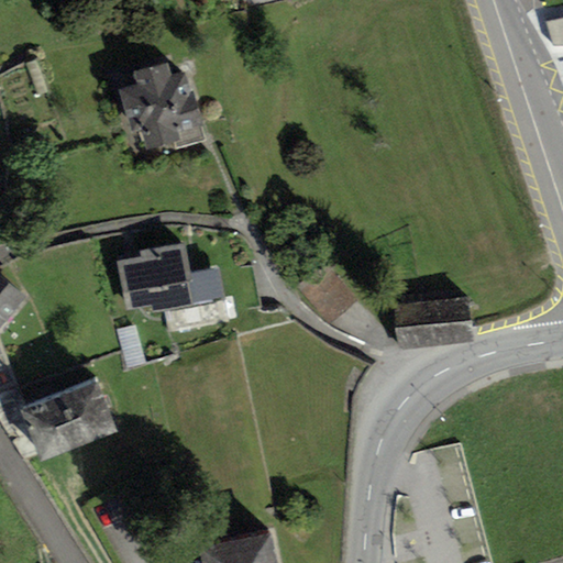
[(562,19),(545,23),(553,46),(562,46),(562,19)]
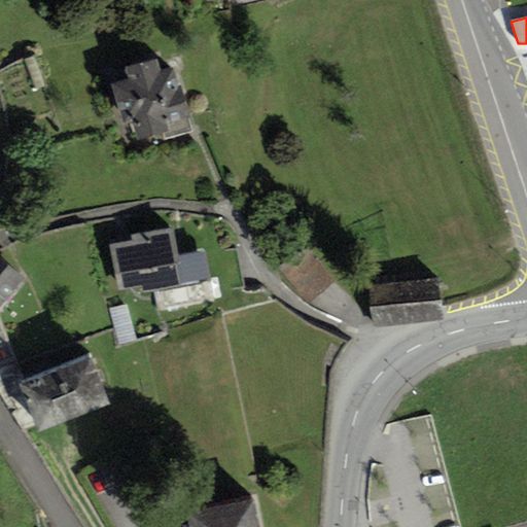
[(128,79),(110,84),(123,124),(132,120),(138,142),(163,134),(165,140),(190,132),(187,119),(189,118),(174,69),(161,73),(157,60),(125,70),(128,79)]
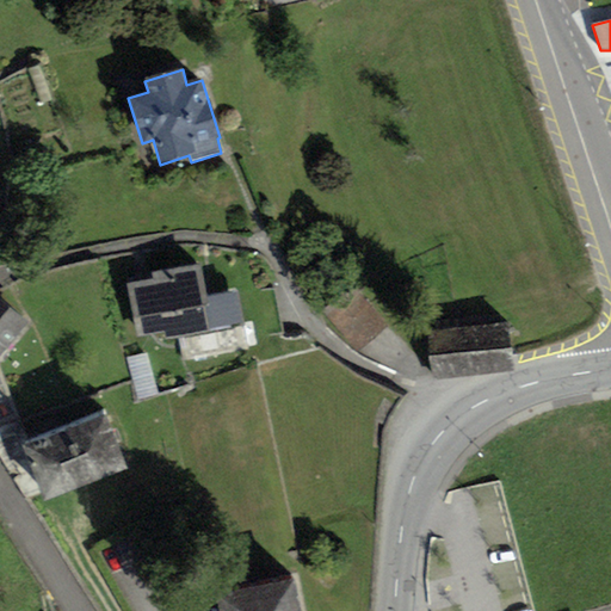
[(201,265),(153,273),(154,279),(127,284),(136,337),(164,332),(165,338),(244,323),(238,290),(207,296),(201,265)]
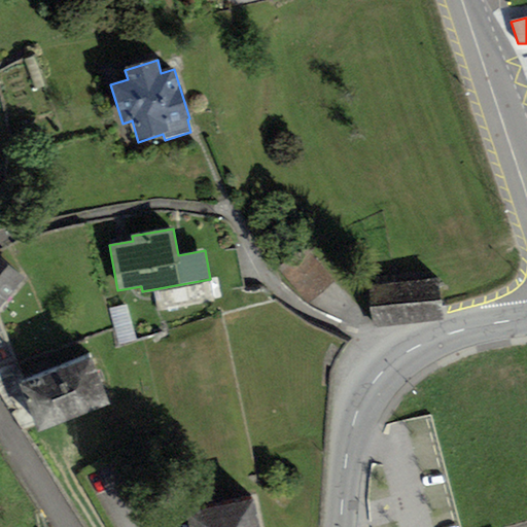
[(336,280),(305,247),(279,271),(310,304),(336,280)]
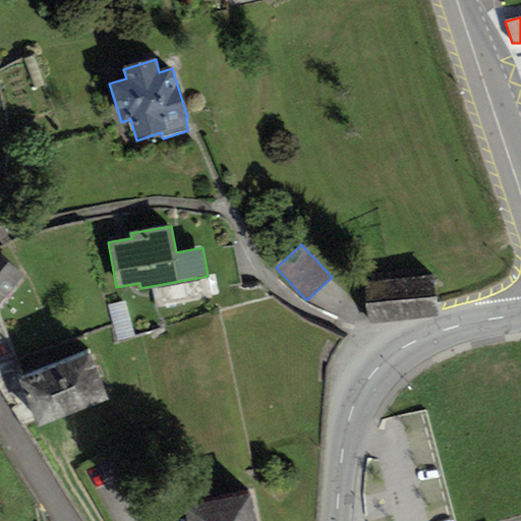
[(0,299),(21,275),(0,256),(0,299)]
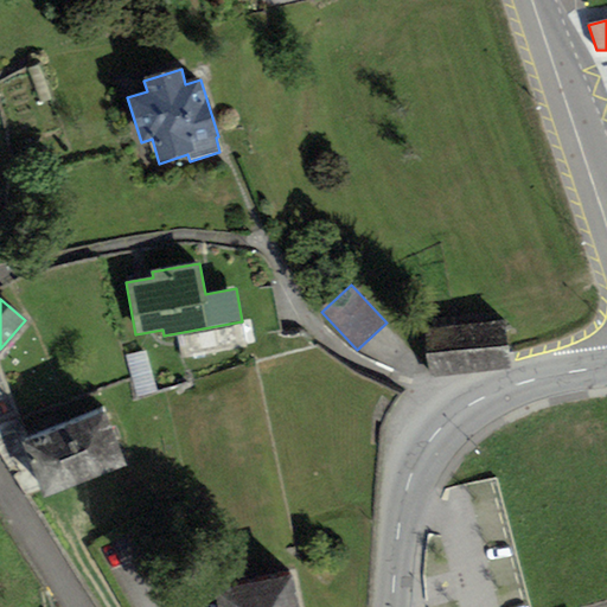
[(425,331),(429,378),(510,370),(505,321),(425,331)]
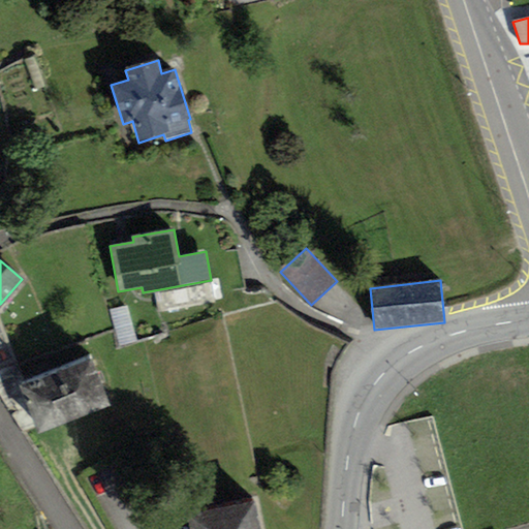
[(19,385),(38,435),(110,407),(89,358),(19,385)]
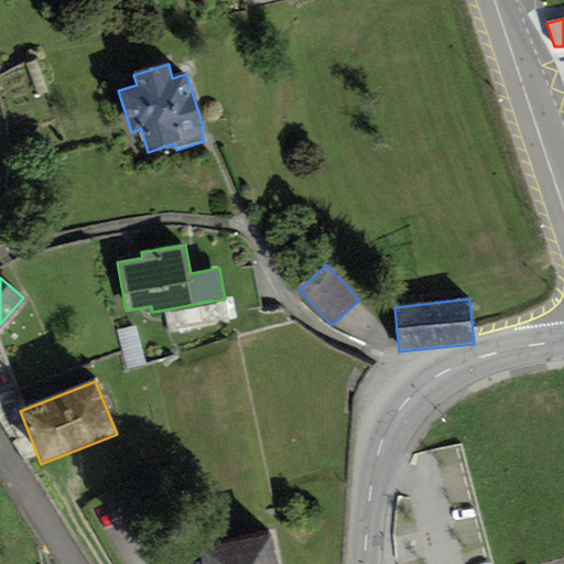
[(201,550),(203,563),(279,563),(273,535),(201,550)]
